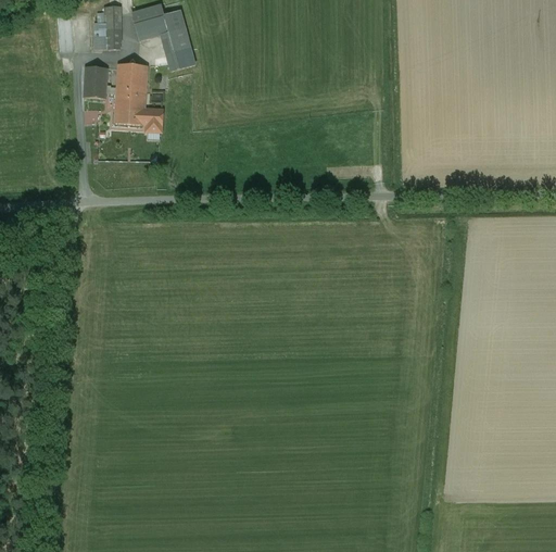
[(161,3),(133,11),(140,38),(161,33),(171,69),(194,62),(180,9),(164,14),(161,4),(161,3)]
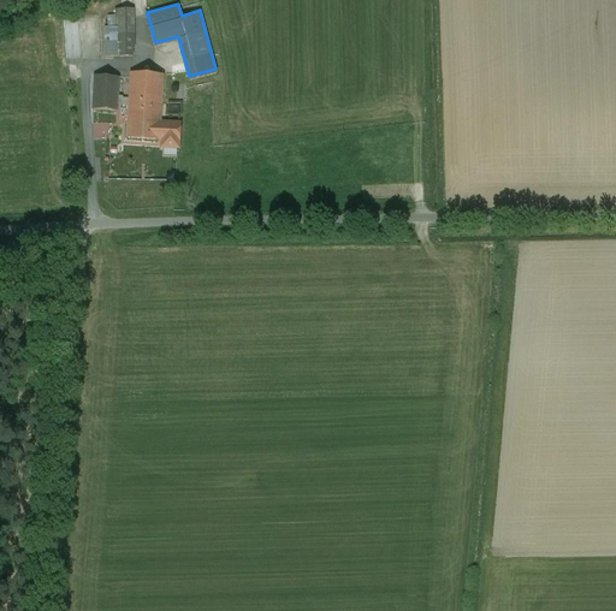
[(106,23),(106,52),(132,52),(132,5),(116,5),(116,7),(116,23),(106,23)]
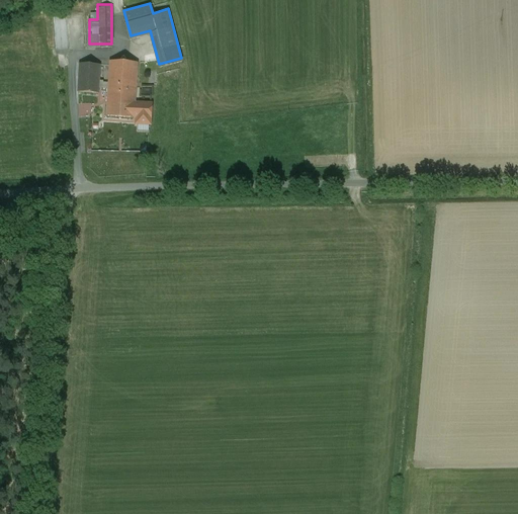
[(110,58),(109,81),(136,82),(138,60),(110,58)]
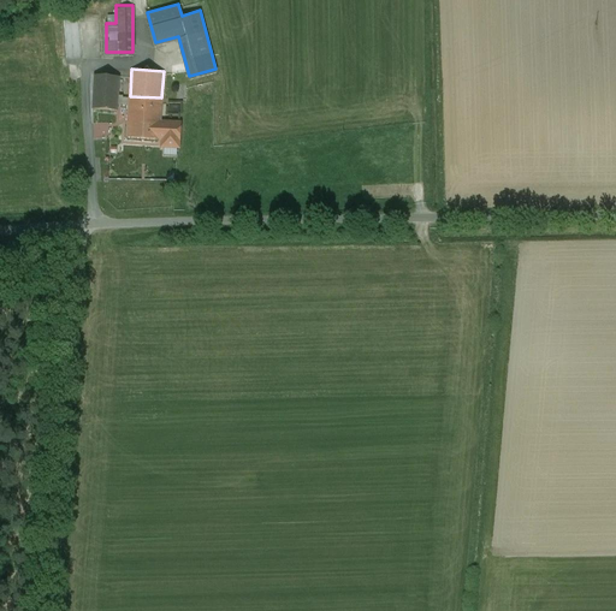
[(93,106),(117,107),(117,100),(118,92),(119,73),(95,72),(93,106)]
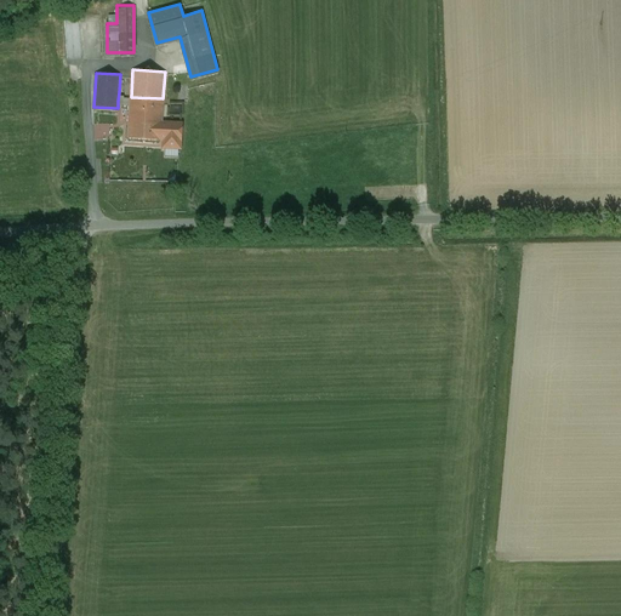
[(163,98),(131,97),(130,102),(129,135),(161,137),(161,120),(163,98)]
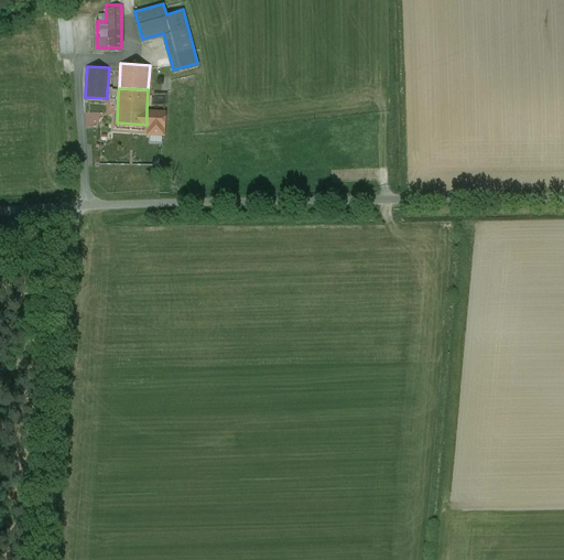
[(164,110),(147,109),(147,125),(150,125),(150,130),(163,131),(164,110)]
